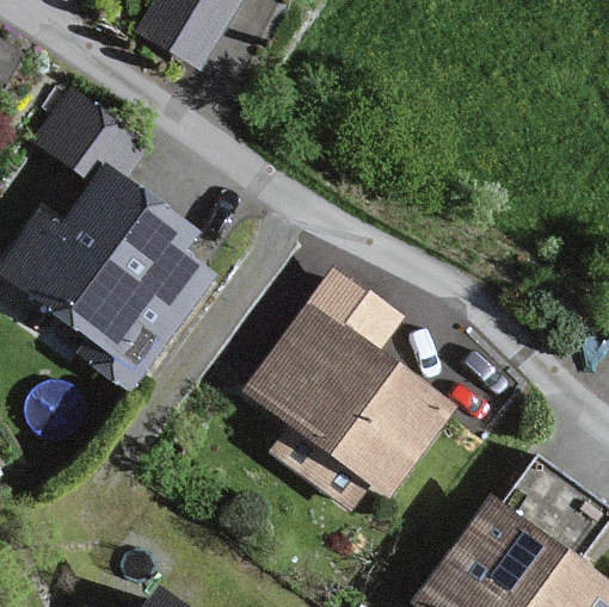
[(154,0),(145,23),(213,54),(237,0),(154,0)]
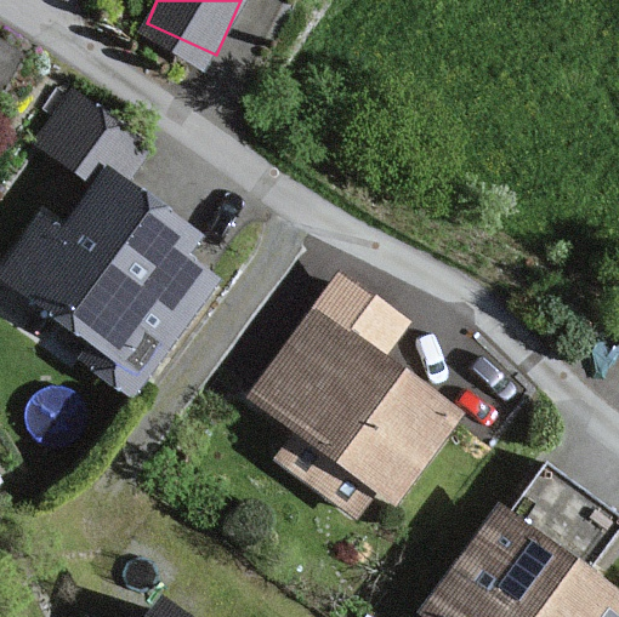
[(206,236),(111,165),(64,227),(40,209),(0,263),(0,275),(119,364),(107,381),(130,398),(217,280),(189,260),(206,236)]
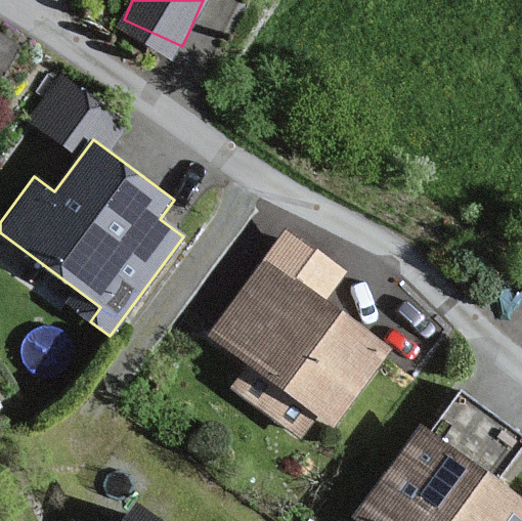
[(390,352),(268,260),(209,339),(247,367),(230,388),(300,440),(318,417),(333,427),(390,352)]
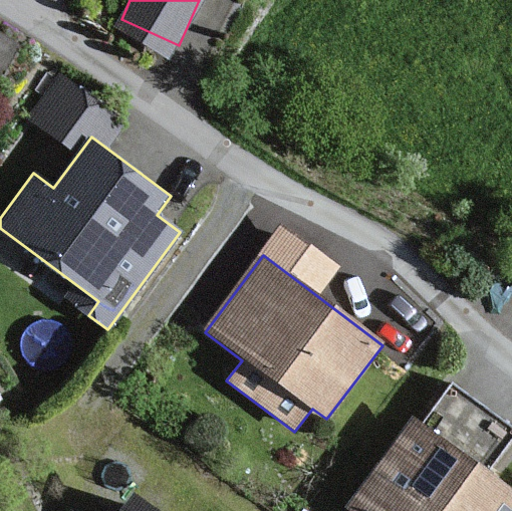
[(431,419),(490,451),(511,412),(453,379),(431,419)]
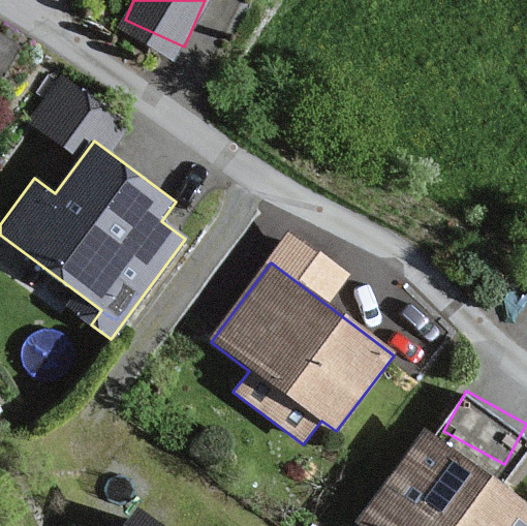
[(526,507),(424,430),(355,521),(363,525),(526,525),(526,507)]
